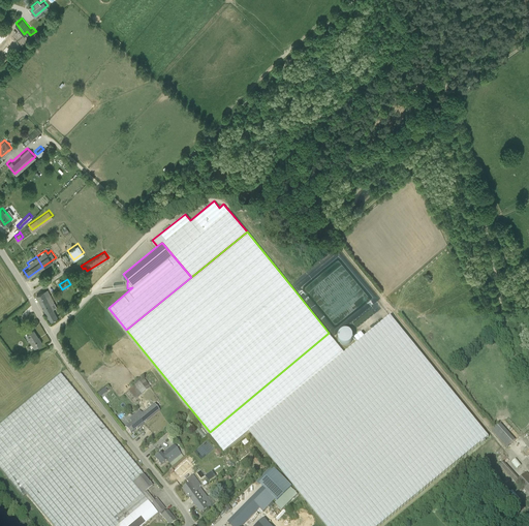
[(48,287),(36,294),(50,318),(57,315),(57,314),(54,310),(53,307),(56,305),(48,287)]
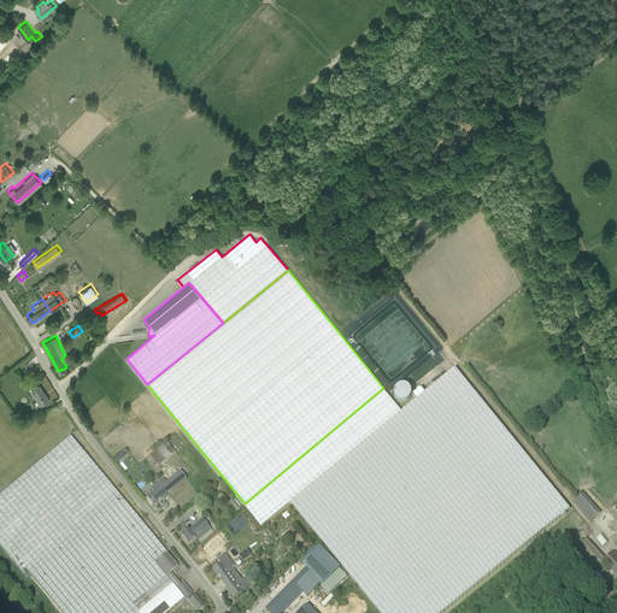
[(401,410),(385,388),(383,388),(245,504),(260,524),(291,500),(382,612),(438,612),(570,506),(454,366),(425,390),(421,385),(413,392),(417,396),(401,410)]
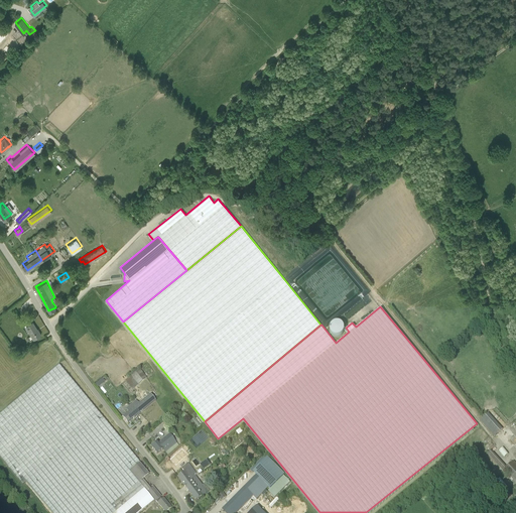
[(33,319),(26,324),(33,337),(41,332),(38,328),(37,329),(37,328),(37,327),(33,319)]
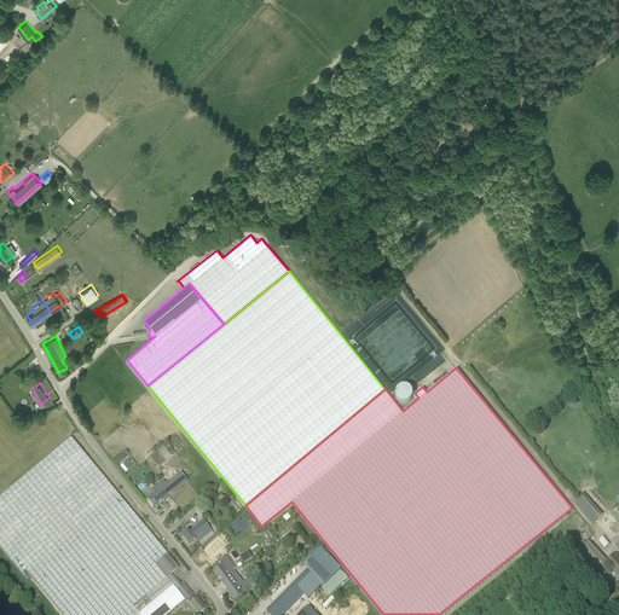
[(133,614),(134,614),(162,614),(185,597),(180,592),(189,586),(184,581),(181,582),(171,572),(178,566),(167,552),(168,551),(158,540),(70,435),(0,493),(0,545),(27,579),(32,575),(64,614),(133,614)]
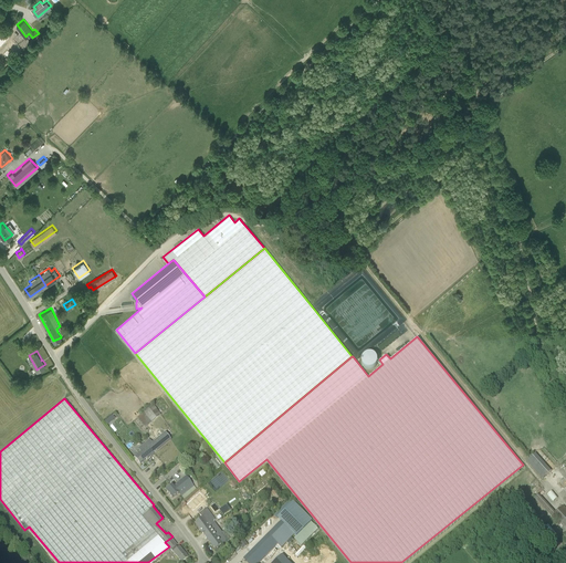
[(153,402),(137,415),(145,425),(160,412),(153,402)]
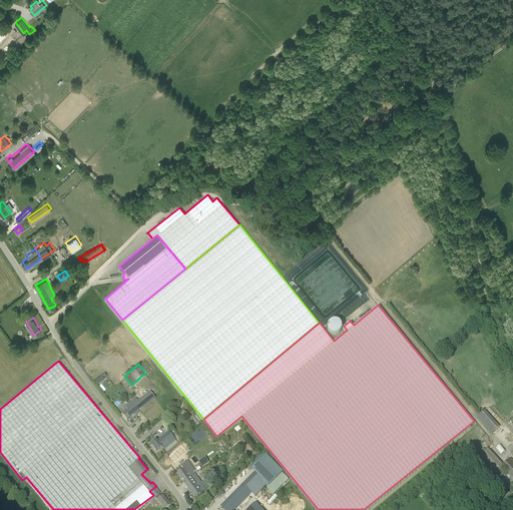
[(128,402),(131,405),(121,413),(126,419),(154,396),(149,390),(138,399),(135,396),(128,402)]
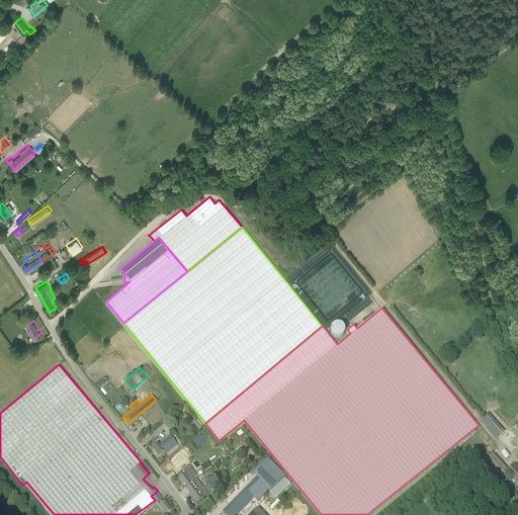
[(482,420),(496,436),(504,429),(490,413),(482,420)]
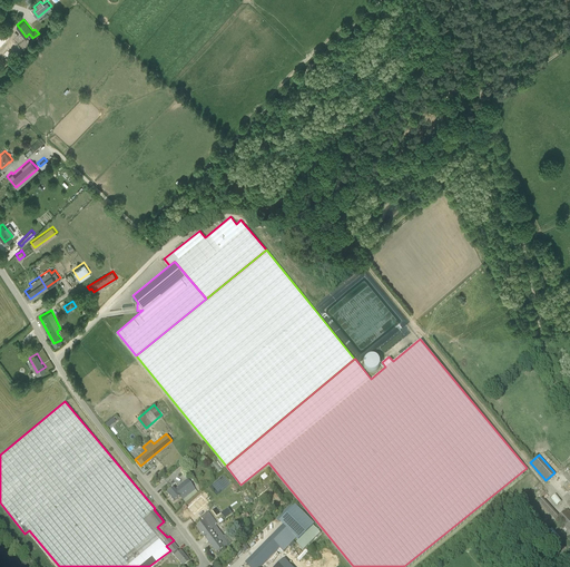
[(174,499),(180,494),(183,497),(195,487),(187,477),(175,487),(174,486),(167,491),(174,499)]
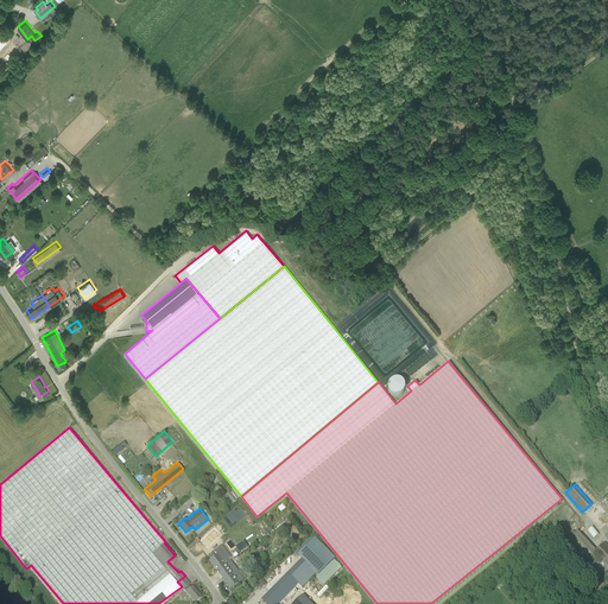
[(578,527),(574,531),(607,568),(607,542),(605,539),(596,546),(578,527)]
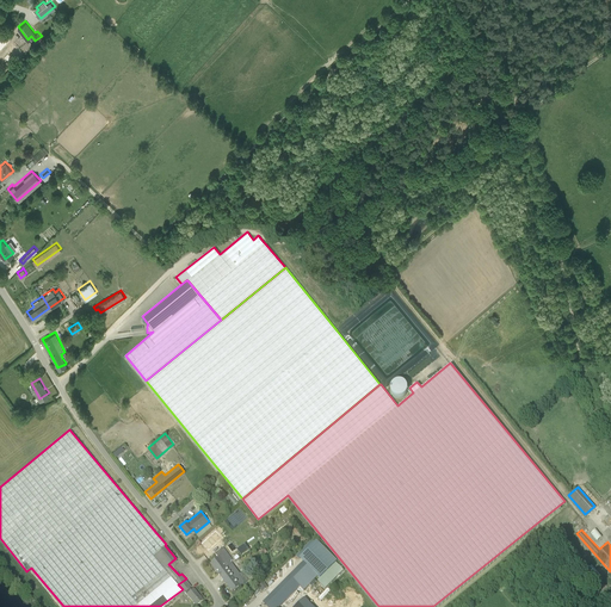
[(210,534),(207,537),(213,544),(216,540),(210,534)]
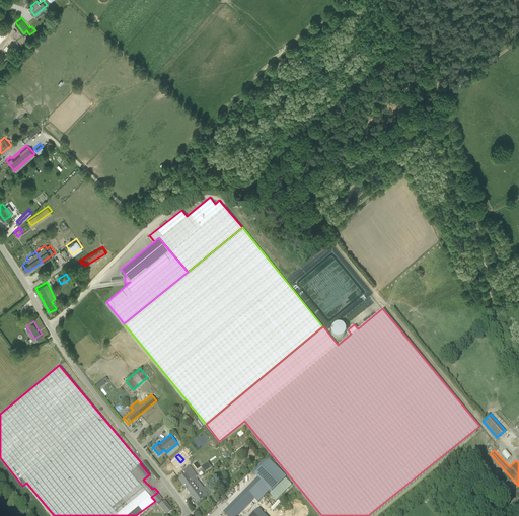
[(266,455),(252,469),(257,475),(223,510),(225,511),(222,514),(220,514),(217,515),(234,515),(254,496),(257,499),(270,488),(272,490),(286,475),(266,455)]
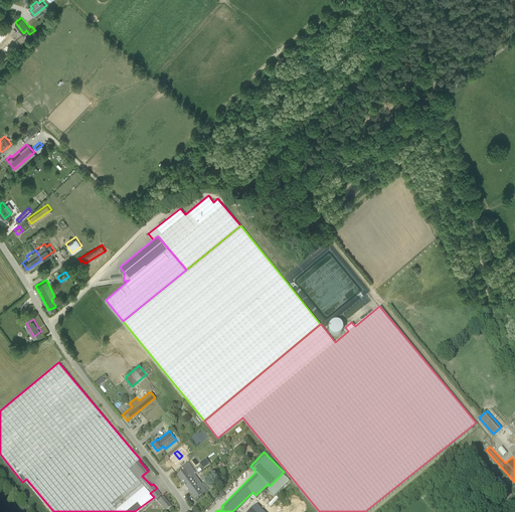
[(178,473),(184,482),(195,473),(194,471),(196,470),(188,460),(181,465),(184,468),(178,473)]
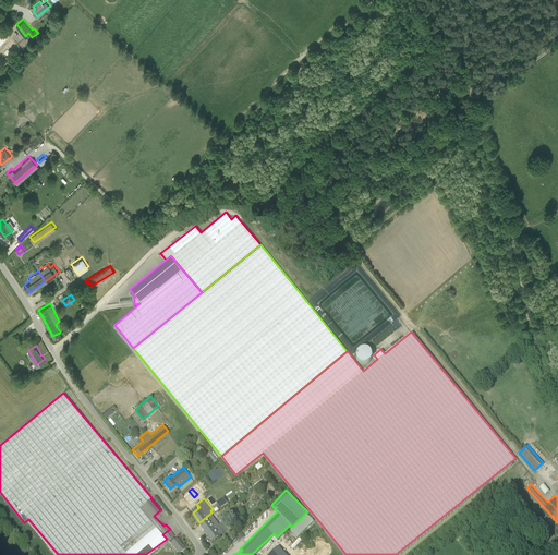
[(199,522),(204,528),(216,519),(211,513),(199,522)]
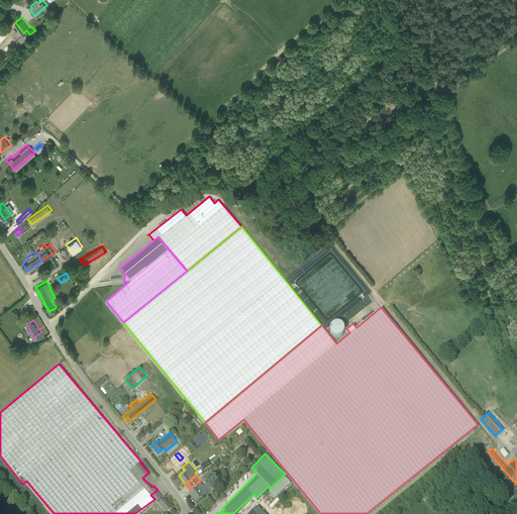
[(197,499),(206,492),(201,485),(202,484),(200,481),(189,489),(197,499)]
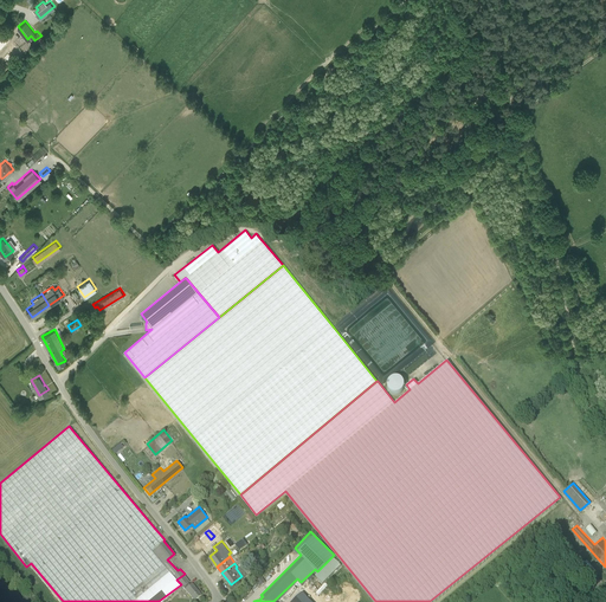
[(260,573),(255,577),(259,584),(266,580),(260,573)]
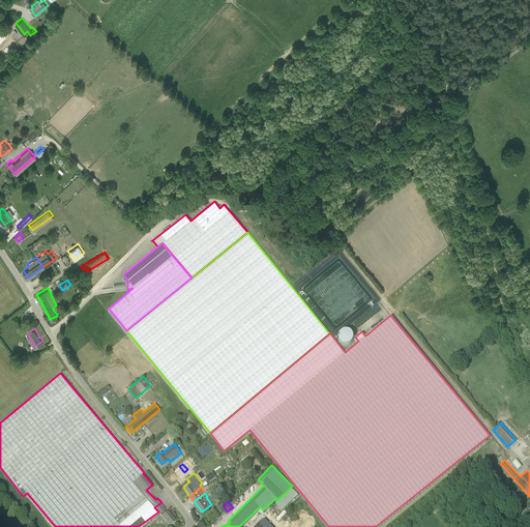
[(154,507),(158,511),(160,515),(162,514),(170,524),(176,519),(168,509),(166,510),(164,508),(166,507),(162,502),(154,507)]
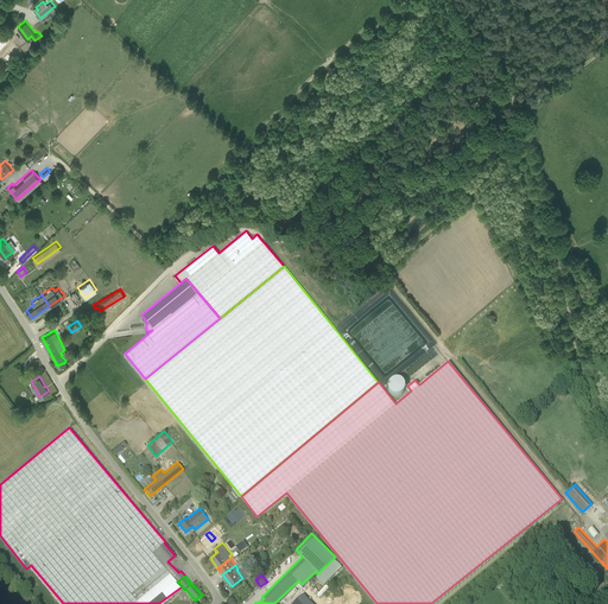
[(314,603),(310,599),(303,592),(291,603),(314,603)]
